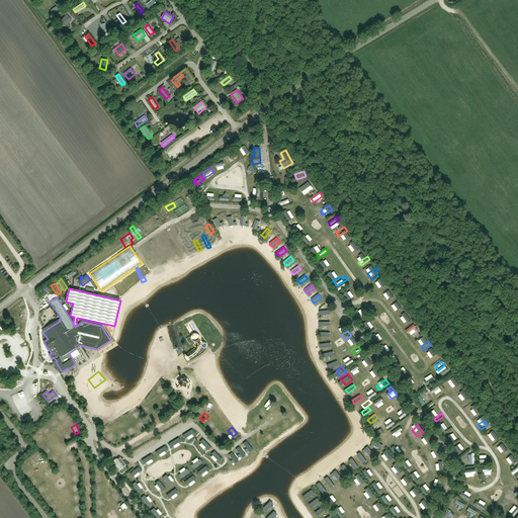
[(198,436),(202,442),(208,439),(203,433),(198,436)]
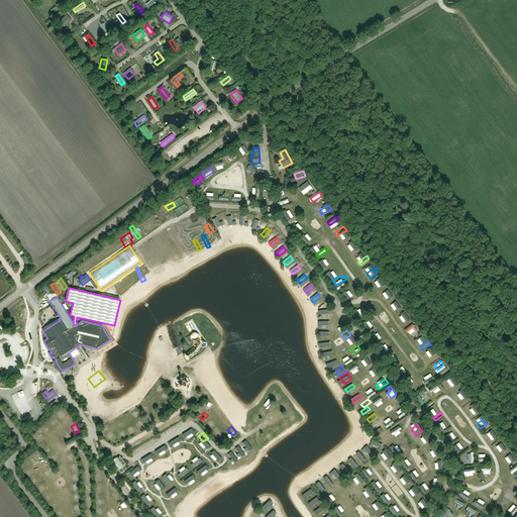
[(464,442),(457,449),(459,452),(468,444),(464,442)]
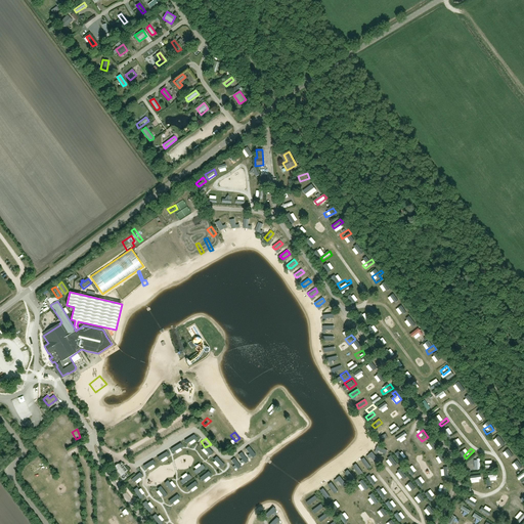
[(430,455),(433,461),(442,455),(440,450),(430,455)]
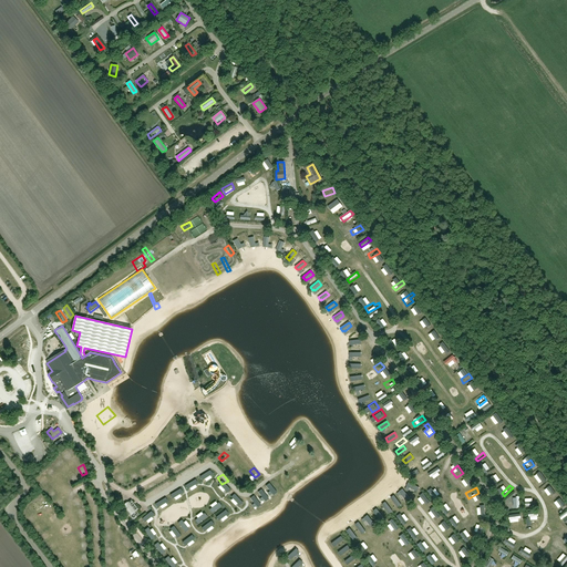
[(404,491),(400,493),(406,502),(410,498),(404,491)]
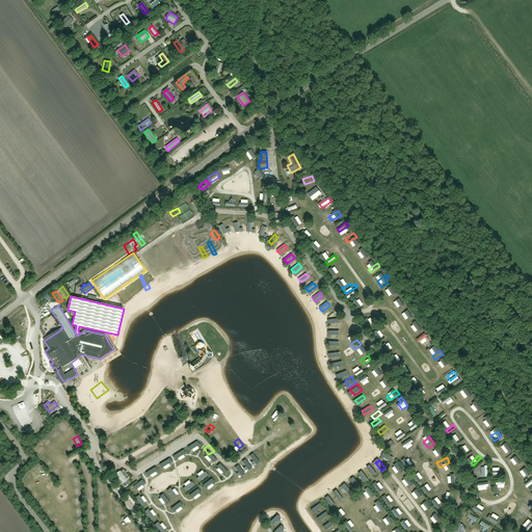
[(138,471),(142,467),(137,461),(134,466),(138,471)]
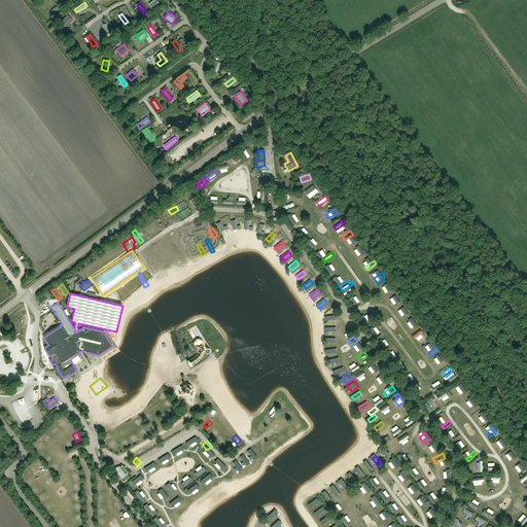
[(367,462),(363,464),(370,471),(373,469),(367,462)]
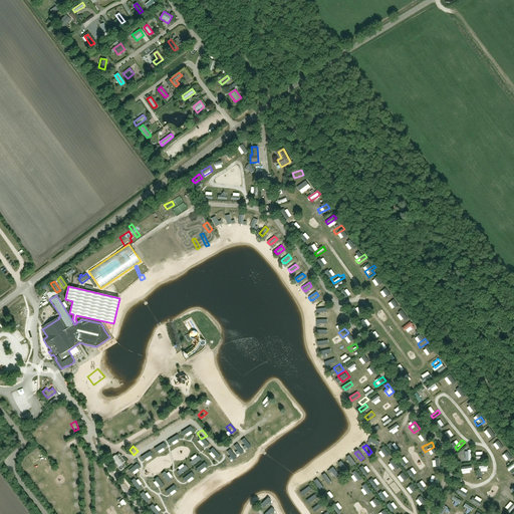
[(125,462),(118,453),(115,456),(116,456),(112,459),(112,458),(109,461),(115,469),(117,468),(119,471),(124,467),(122,464),(125,462)]
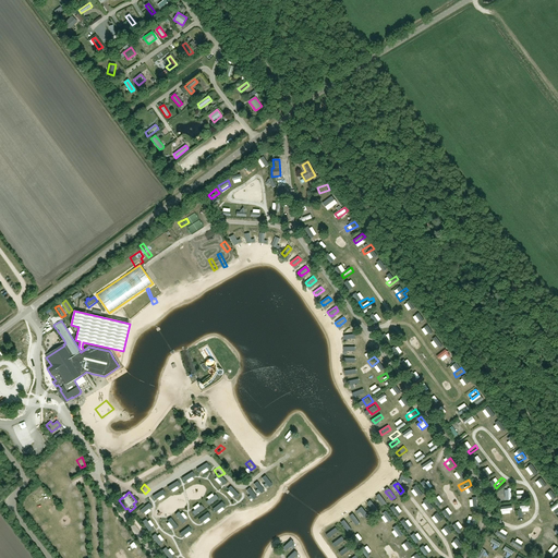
[(380,496),(377,498),(383,506),(386,504),(380,496)]
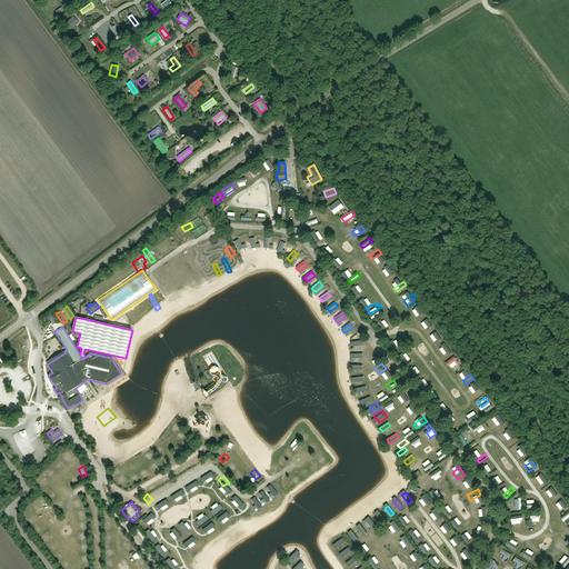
[(209,517),(213,513),(207,507),(202,510),(209,517)]
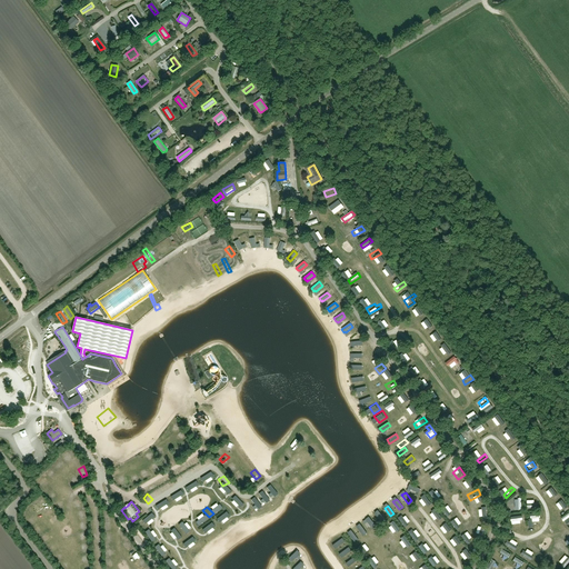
[(49,517),(52,522),(60,518),(57,512),(49,517)]
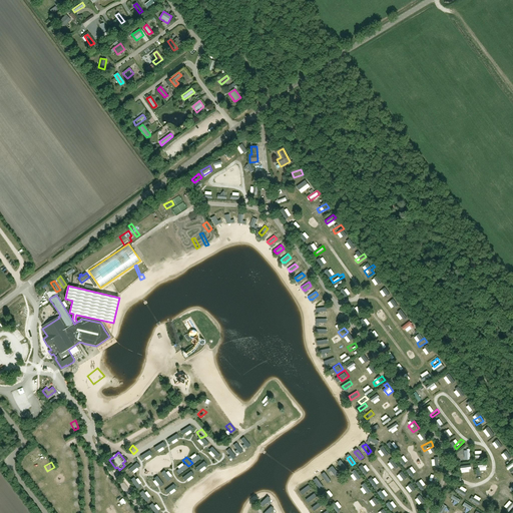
[(199,470),(203,467),(198,462),(195,465),(199,470)]
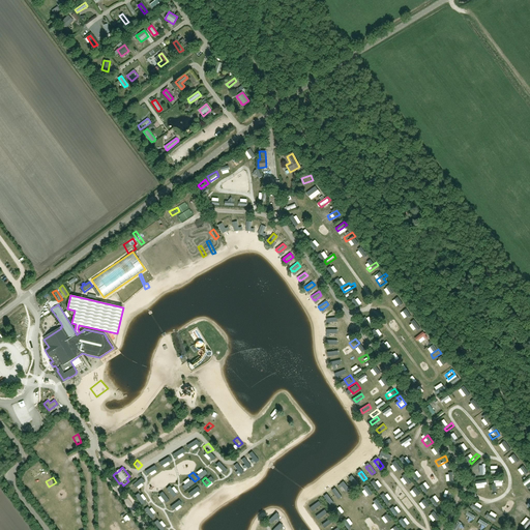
[(353,477),(350,479),(355,487),(358,484),(353,477)]
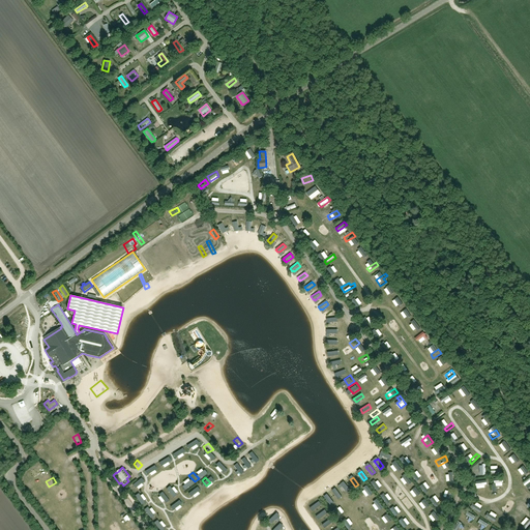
[(345,483),(342,486),(347,493),(350,491),(345,483)]
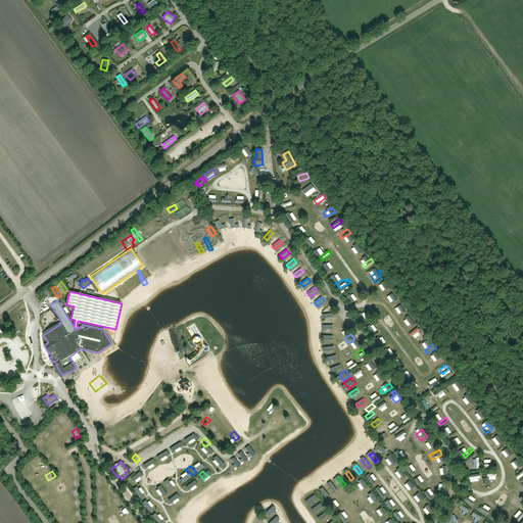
[(377,480),(383,489),(386,488),(380,478),(377,480)]
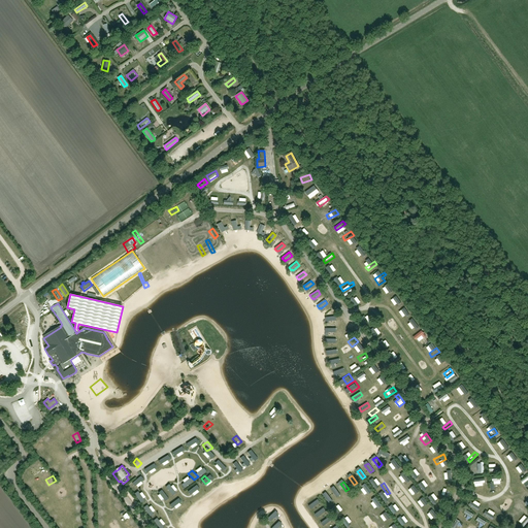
[(334,488),(331,490),(337,497),(340,495),(334,488)]
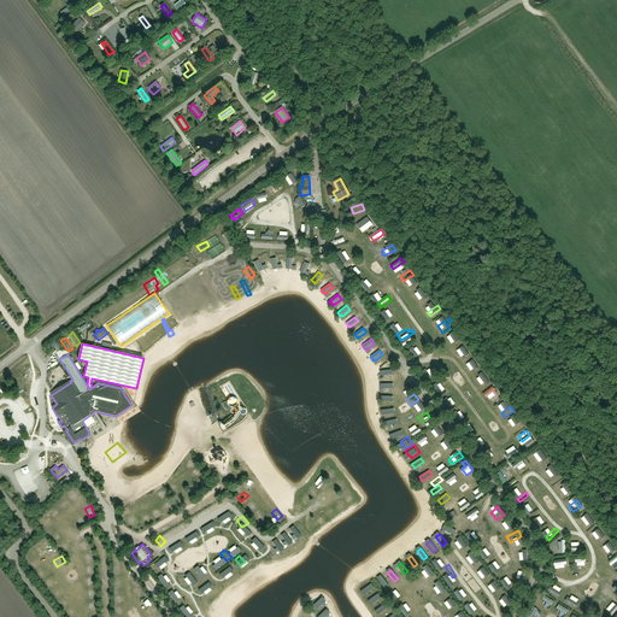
[(435,574),(432,576),(438,587),(442,585),(435,574)]
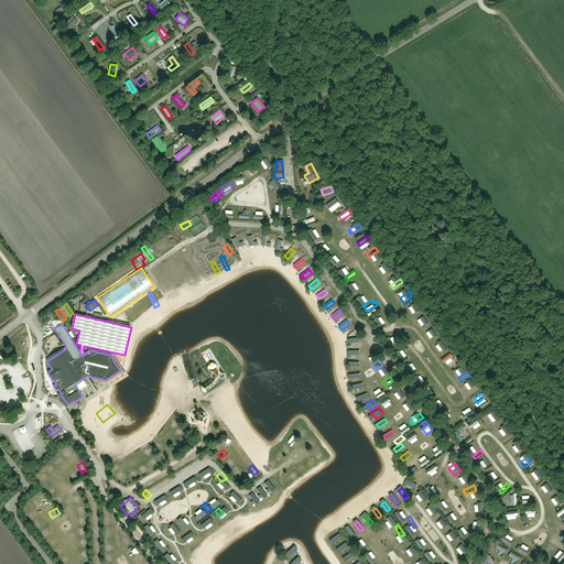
[(349,528),(346,530),(351,538),(355,535),(349,528)]
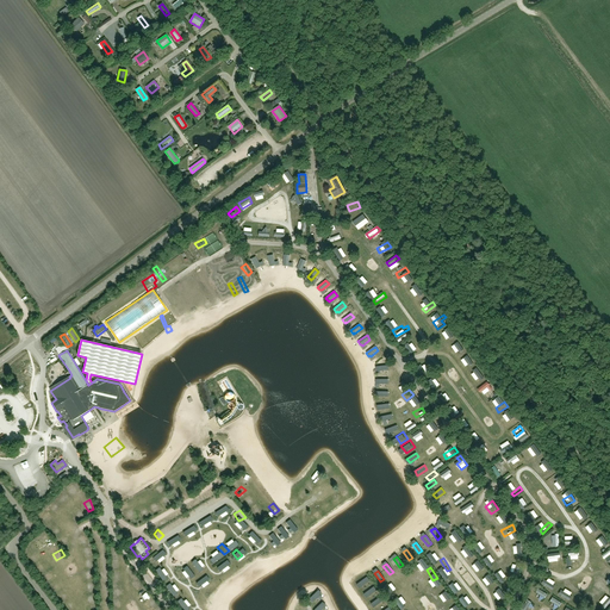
[(419,587),(424,585),(419,573),(414,576),(419,587)]
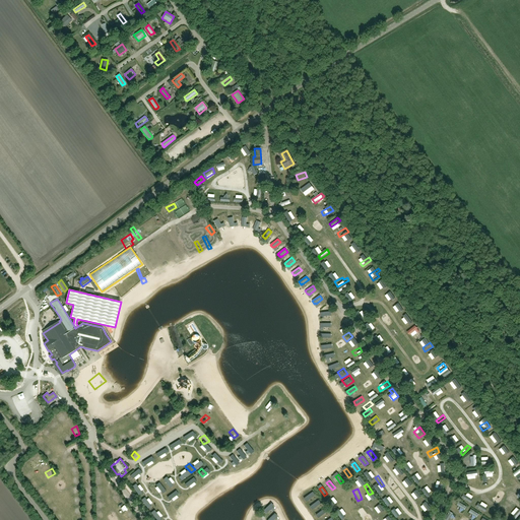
[(168,494),(173,500),(176,498),(172,491),(168,494)]
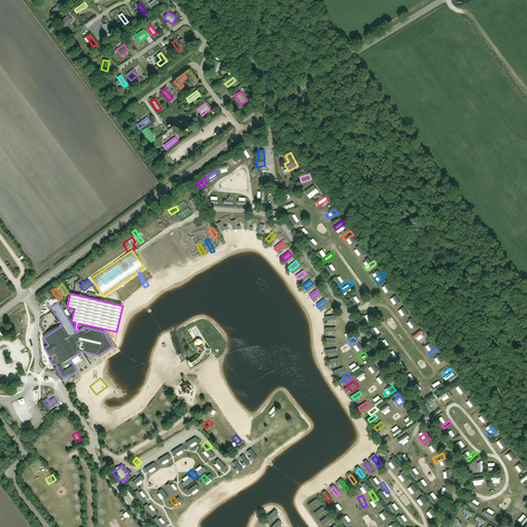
[(317,499),(310,504),(312,507),(319,502),(317,499)]
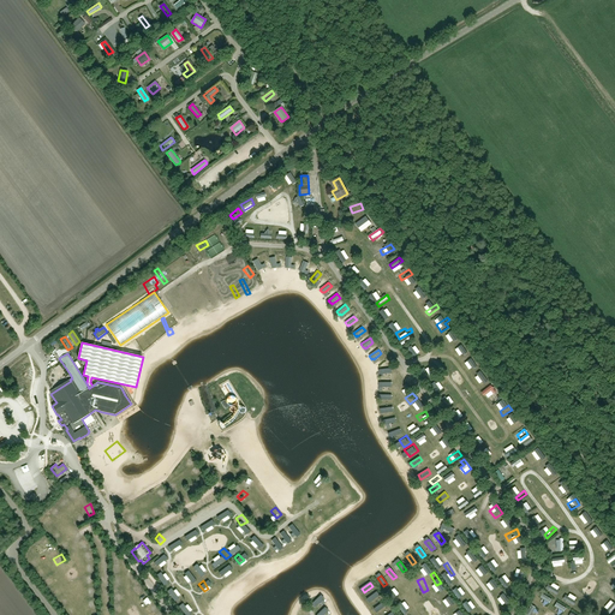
[(408,585),(405,587),(411,601),(415,599),(408,585)]
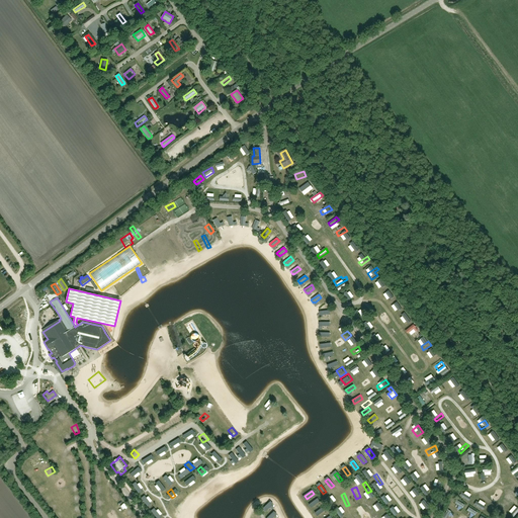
[(318,498),(311,504),(313,507),(320,502),(318,498)]
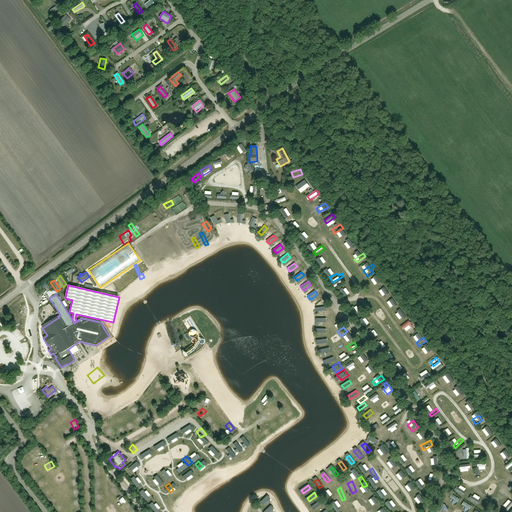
[(266,497),(259,503),(262,506),(268,499),(266,497)]
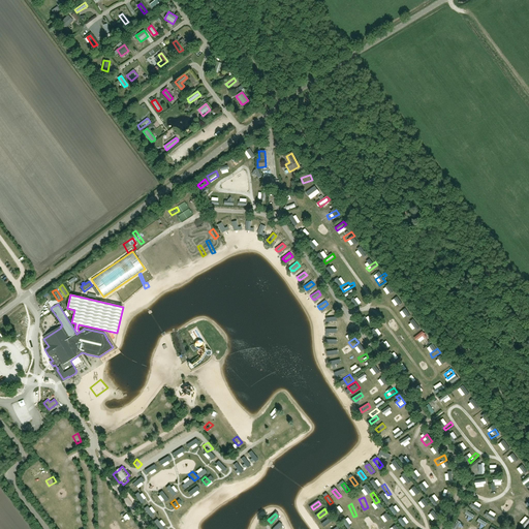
[(528,520),(521,516),(518,522),(528,528),(528,525),(528,520)]
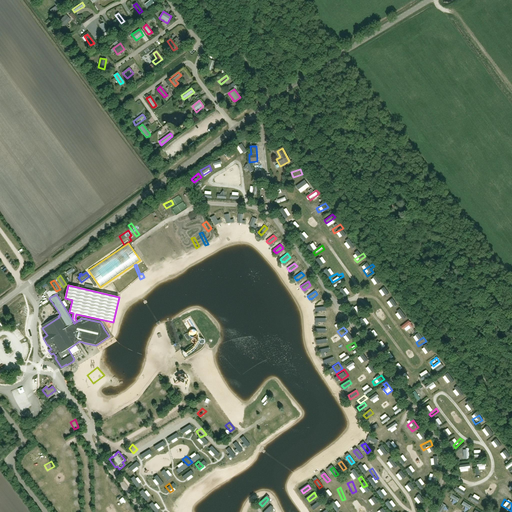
[(320,501),(313,506),(315,509),(322,504),(320,501)]
